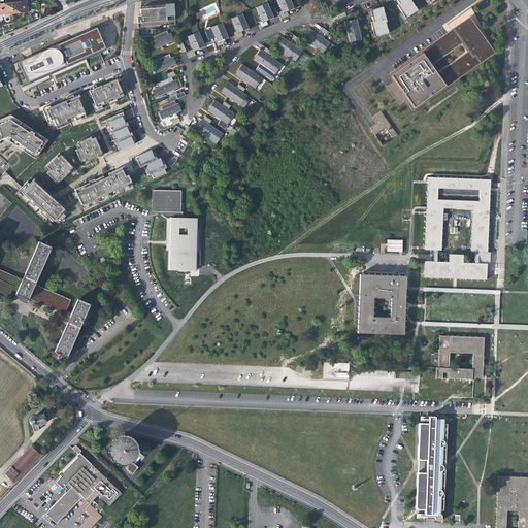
[(277,0),(279,4),(282,3),(282,4),(284,3),(287,9),(290,7),(294,6),(291,0),(277,0)]
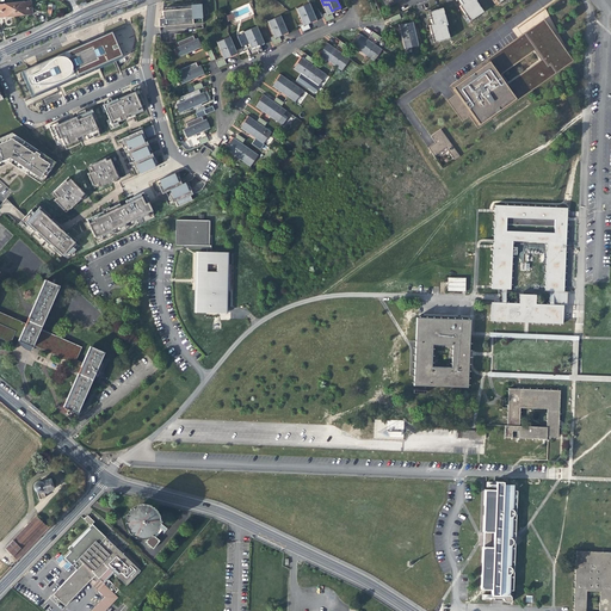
[(471,19),(483,12),(475,0),(458,0),(462,4),(464,7),(463,8),(471,19)]
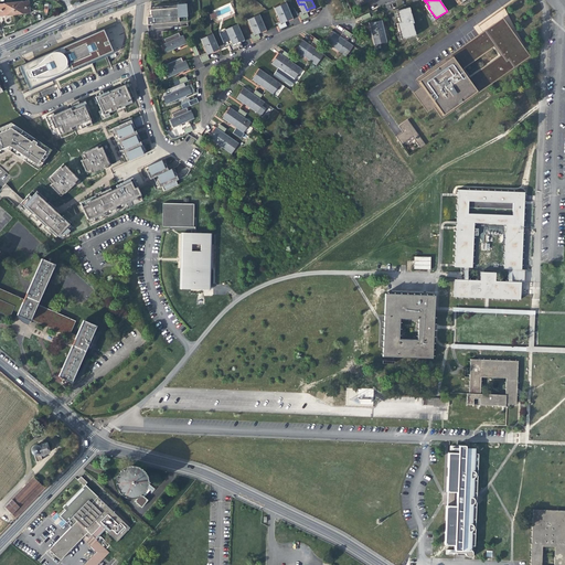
[(187,21),(185,2),(176,2),(174,7),(149,8),(150,17),(146,17),(147,24),(149,24),(187,21)]
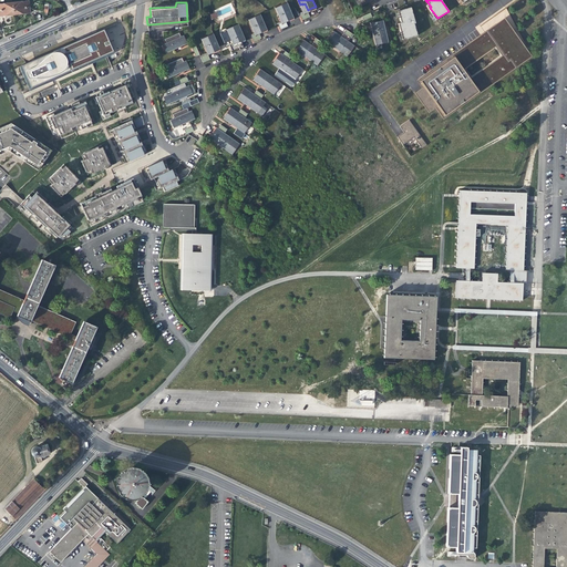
[(275,8),(278,14),(280,13),(280,14),(282,13),(286,20),(289,18),(294,17),(287,2),(275,8)]
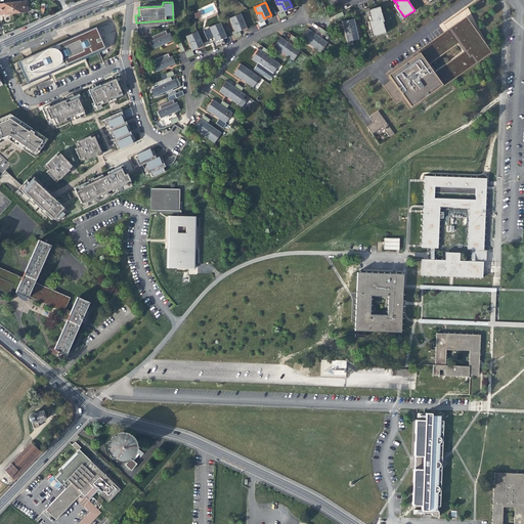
[(398,6),(396,3),(393,5),(395,7),(402,18),(404,16),(397,7),(398,6)]
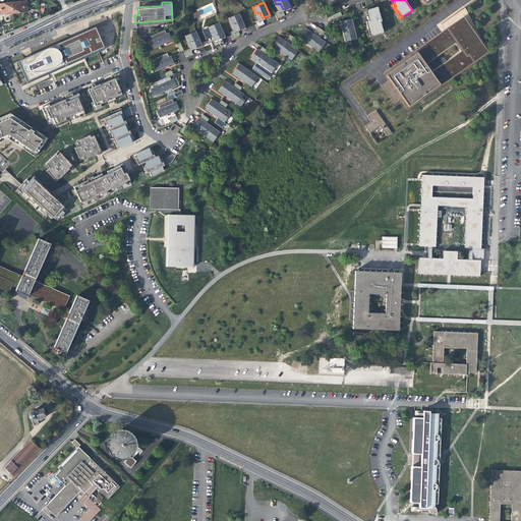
[(372,36),(384,33),(380,21),(382,21),(377,7),(365,10),(368,20),(369,24),(368,24),(372,36)]
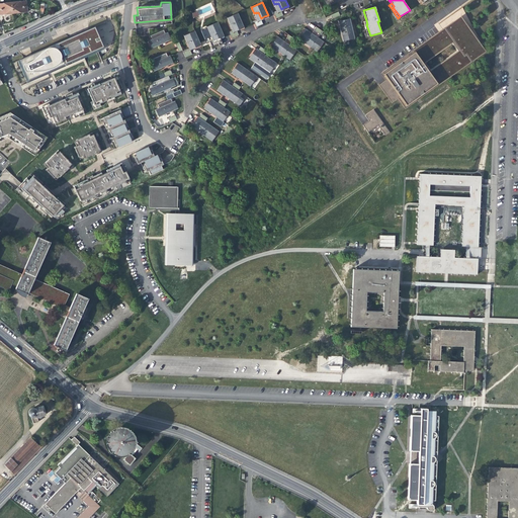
[(228,18),(230,24),(232,23),(233,23),(234,23),(237,29),(240,27),(244,25),(238,13),(228,18)]
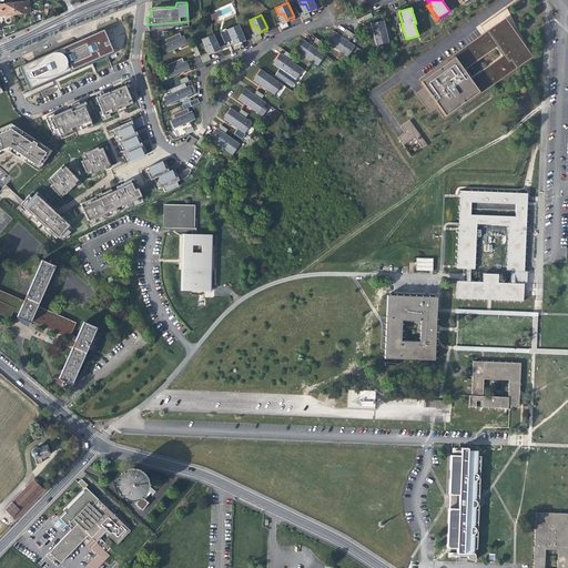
[(423,88),(415,92),(430,113),(437,109),(444,120),(533,57),(524,43),(505,18),(416,79),(423,88)]
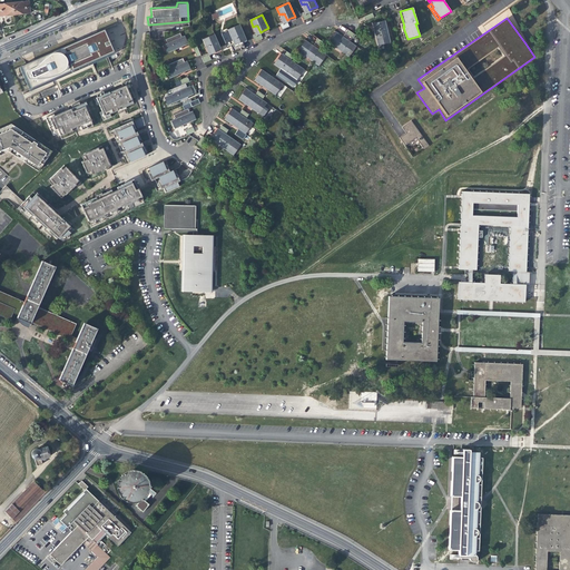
[(385,20),(376,22),(379,30),(374,31),(377,45),(390,41),(385,20)]
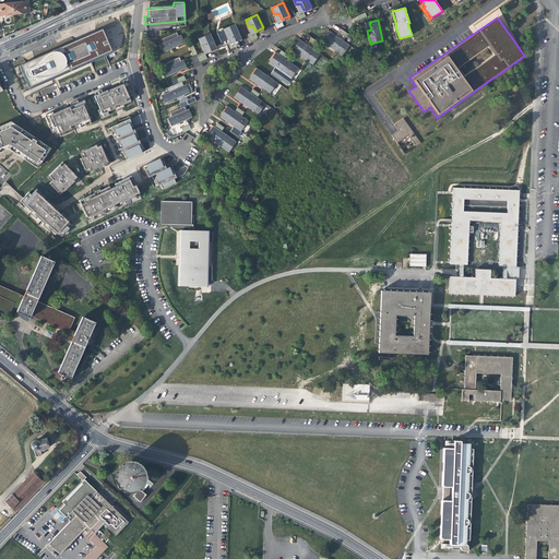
[(223,30),(226,36),(228,35),(228,36),(230,35),(234,42),(236,40),(241,38),(235,24),(223,30)]
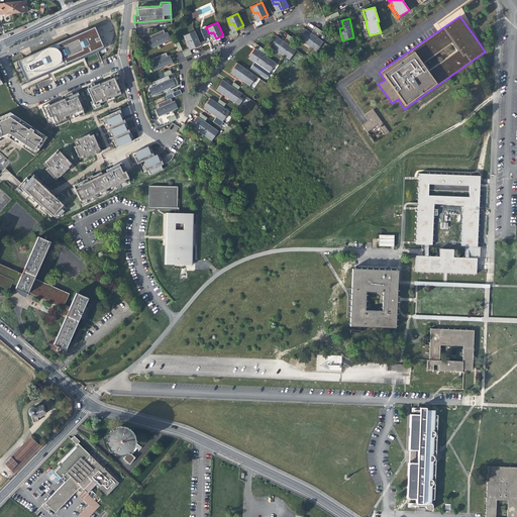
[(313,29),(320,34),(322,30),(316,25),(313,29)]
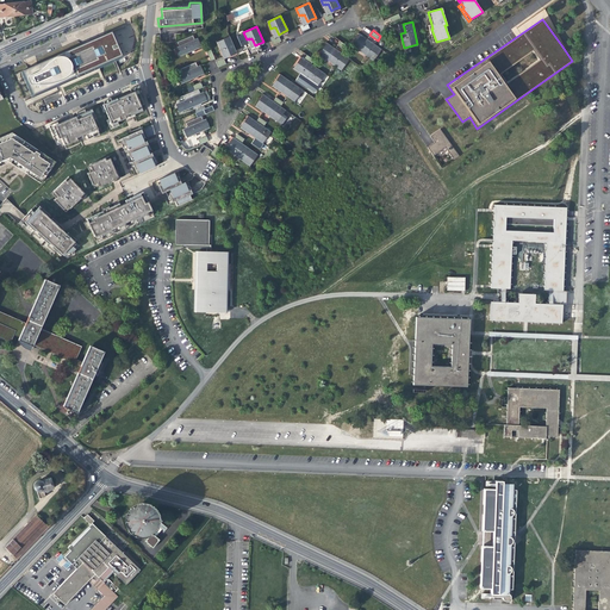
[(32,94),(120,56),(111,32),(85,43),(22,70),(32,94)]
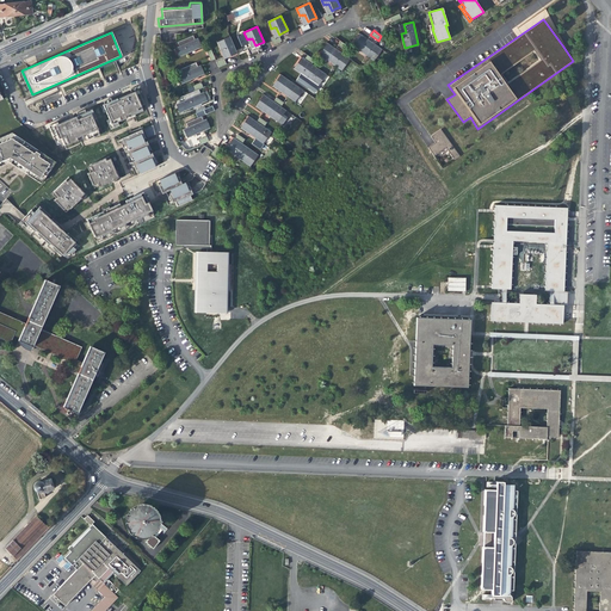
[(357,39),(353,44),(360,49),(360,48),(368,53),(366,54),(374,59),(382,48),(360,32),(357,39)]
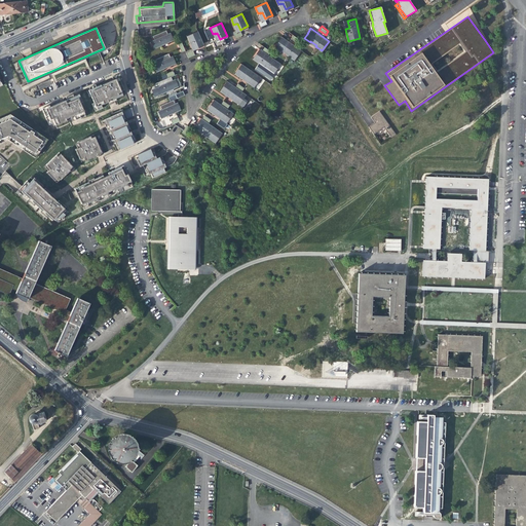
[(168,33),(167,30),(154,35),(155,38),(152,40),(155,47),(165,43),(174,40),(171,32),(168,33)]
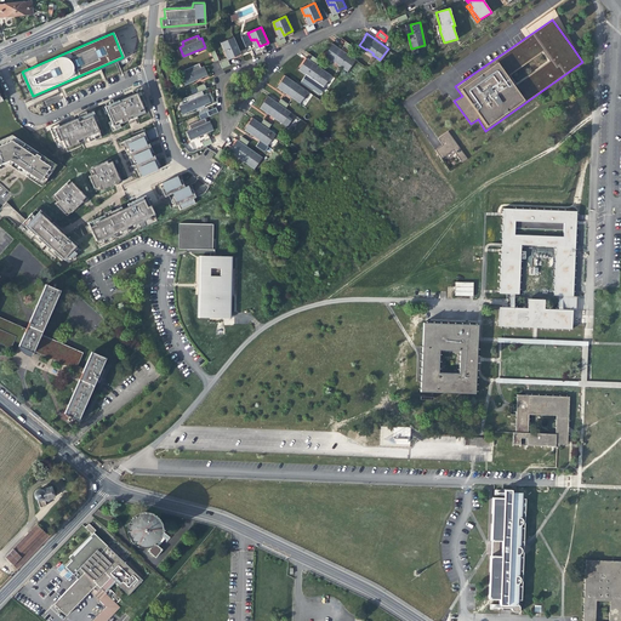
[(221,44),(224,51),(227,50),(228,50),(232,57),(235,55),(240,52),(233,38),(221,44)]
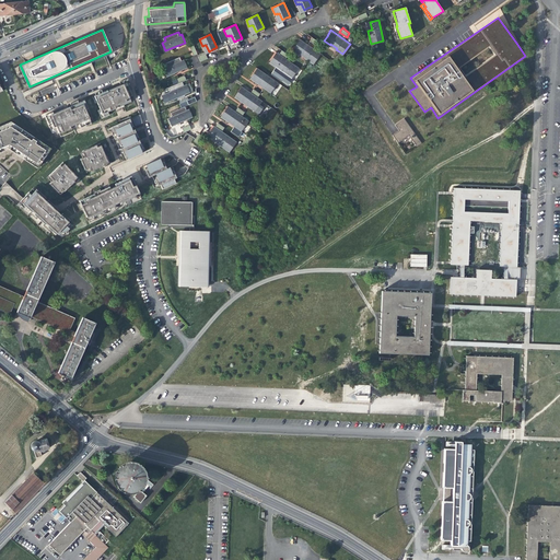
[(313,62),(321,53),(301,38),(298,45),(294,49),(301,54),(302,53),(307,57),(306,58),(313,62)]
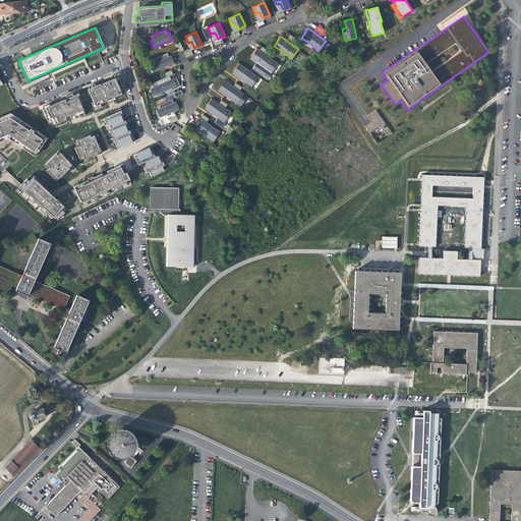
[(267,54),(261,49),(258,48),(255,52),(264,57),(267,54)]
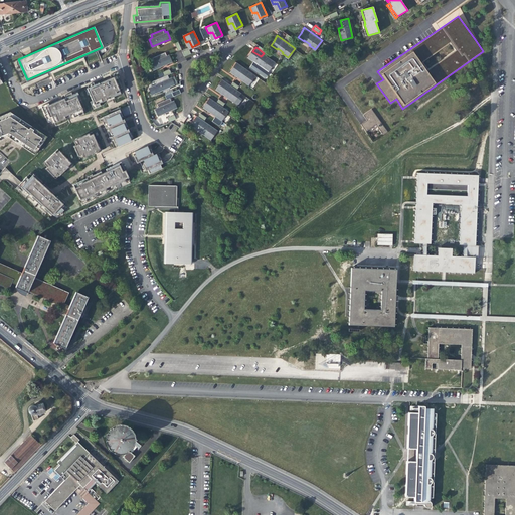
[(171,59),(169,54),(167,55),(166,51),(153,57),(154,60),(151,62),(154,69),(172,62),(171,59)]
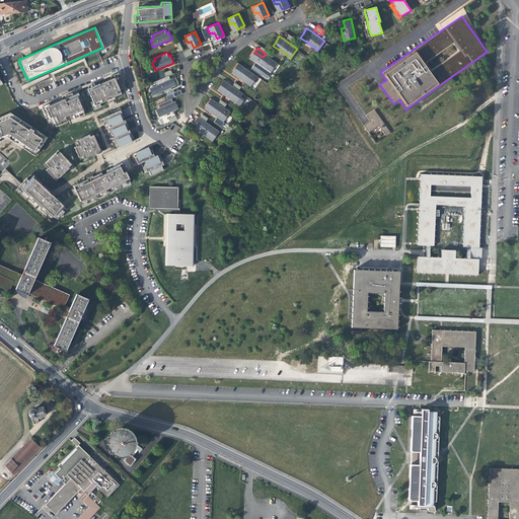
[(263,57),(254,52),(253,54),(250,58),(256,62),(257,61),(264,65),(263,66),(269,70),(276,61),(266,54),(263,57)]
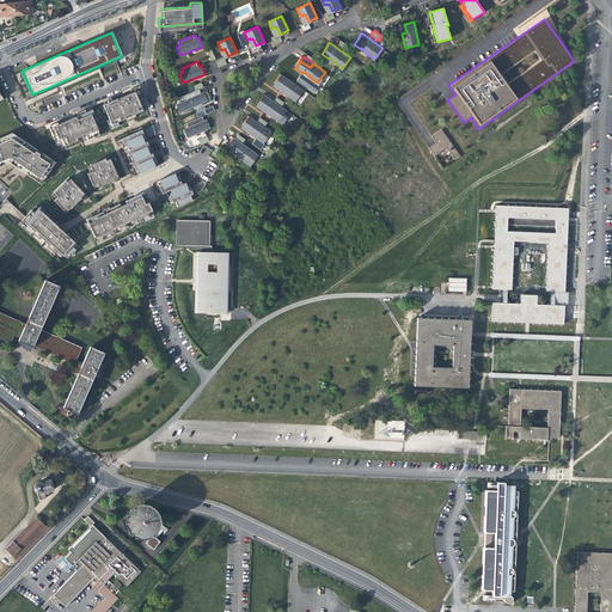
[(274,85),(281,91),(282,90),(289,95),(288,96),(294,101),(303,90),(282,74),(279,79),(274,85)]
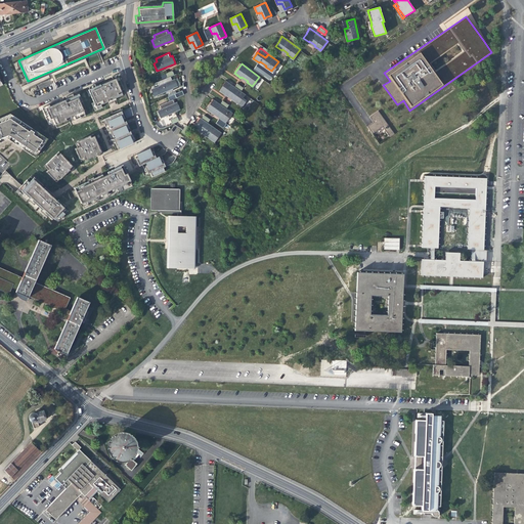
[(176,82),(174,79),(172,80),(171,76),(174,75),(172,70),(165,74),(167,77),(158,82),(159,85),(156,86),(160,94),(177,86),(176,82)]
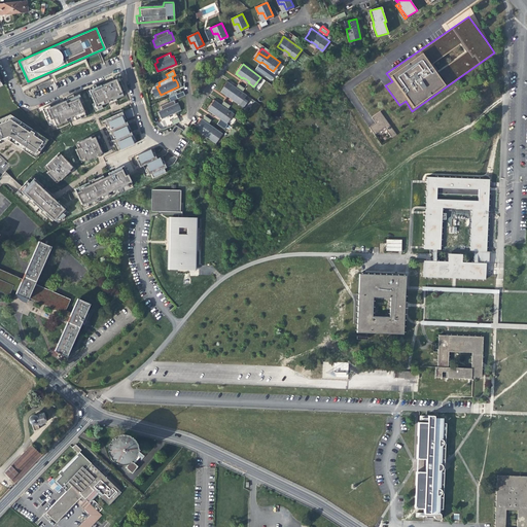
[(118,77),(120,82),(123,81),(119,73),(111,77),(112,80),(118,77)]
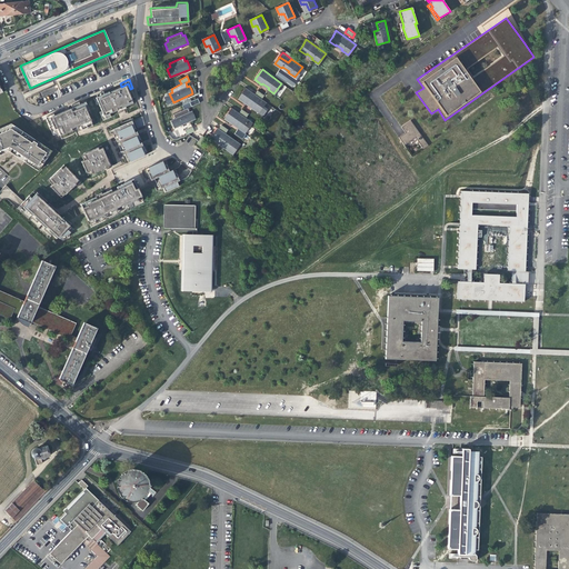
[(101,111),(103,116),(109,113),(116,110),(117,110),(116,108),(119,107),(119,109),(125,107),(132,103),(132,102),(130,98),(133,97),(132,95),(135,95),(133,91),(131,92),(130,89),(128,83),(121,87),(110,91),(111,93),(109,93),(109,91),(103,93),(97,97),(95,97),(101,111)]
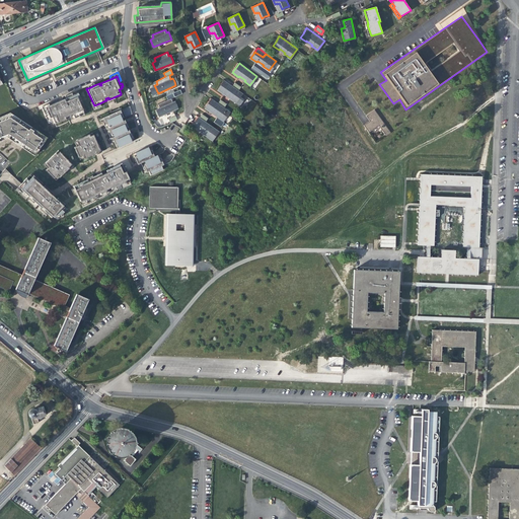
[(231,85),(225,80),(220,86),(218,90),(224,94),(224,93),(230,97),(229,98),(235,103),(242,93),(236,89),(239,86),(233,82),(231,85)]
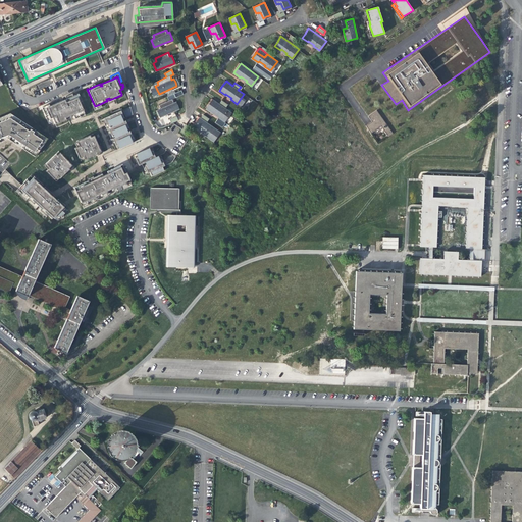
[(177,105),(175,101),(174,102),(172,98),(175,97),(174,93),(167,96),(169,100),(159,104),(160,107),(158,109),(161,116),(178,109),(177,105)]
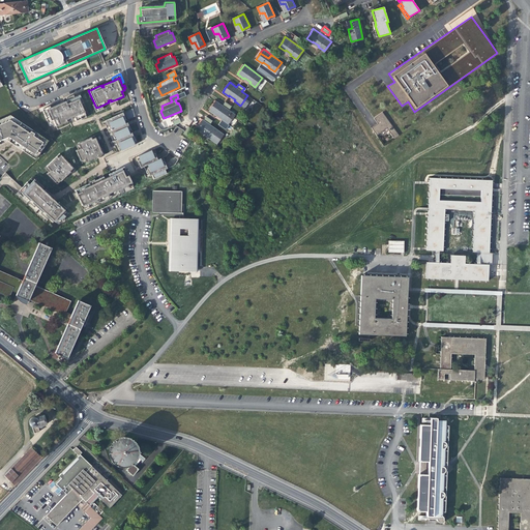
[(50,108),(42,111),(49,126),(52,124),(54,123),(55,126),(57,129),(70,123),(68,120),(71,119),(70,117),(74,116),(76,120),(80,119),(81,118),(80,117),(85,114),(80,104),(83,102),(79,95),(74,97),(66,100),(63,102),(52,107),(50,108)]
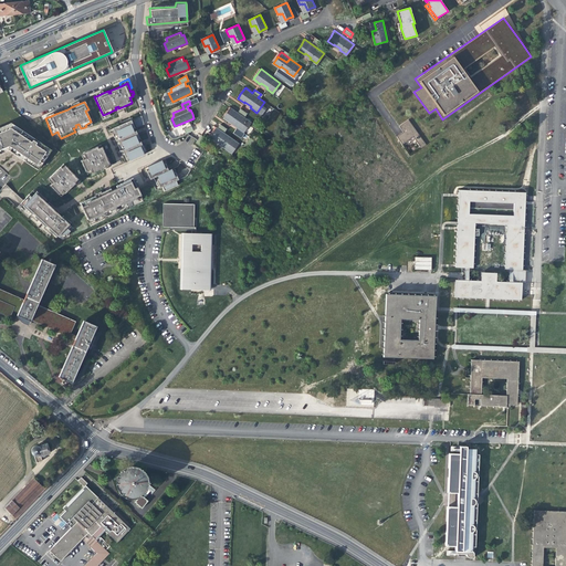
[(238,113),(231,108),(227,114),(223,118),(230,123),(231,122),(238,126),(237,127),(243,132),(250,122),(243,117),(247,114),(240,108),(238,113)]
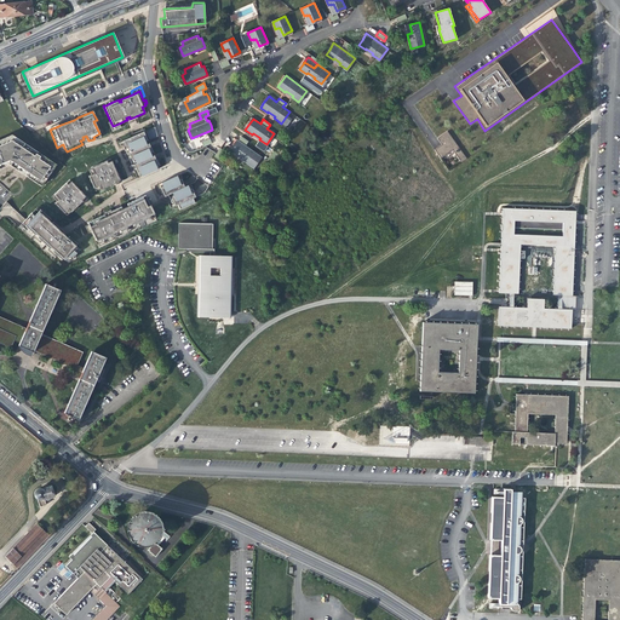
[(113,126),(110,121),(108,122),(112,131),(120,126),(119,124),(113,126)]
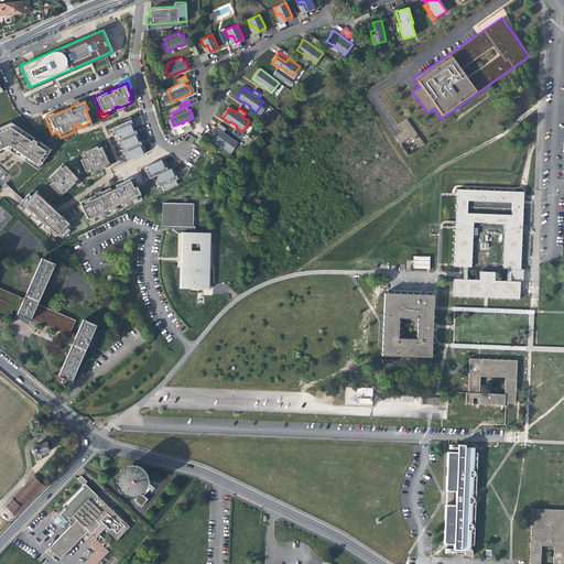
[(140,115),(111,128),(115,136),(118,134),(119,137),(116,138),(117,140),(118,143),(121,142),(123,148),(121,149),(121,151),(123,154),(126,153),(129,160),(142,153),(139,147),(141,145),(141,143),(140,141),(137,142),(134,136),(137,134),(136,132),(136,130),(133,127),(136,127),(143,122),(142,120),(140,115)]
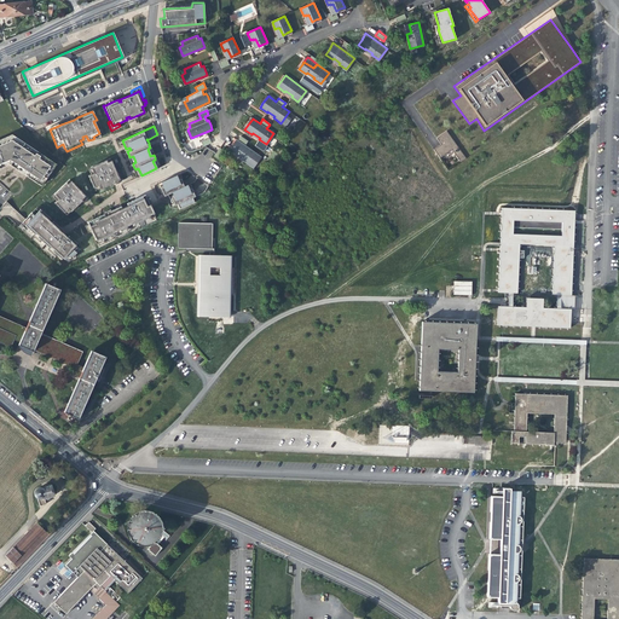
[(434,150),(447,171),(467,158),(446,132),(443,134),(437,138),(441,144),(434,150)]
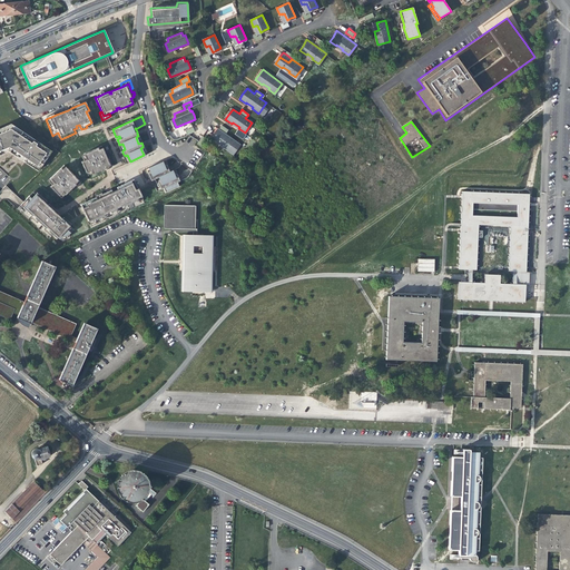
[(11,126),(0,130),(0,154),(9,150),(38,170),(50,151),(11,126)]
